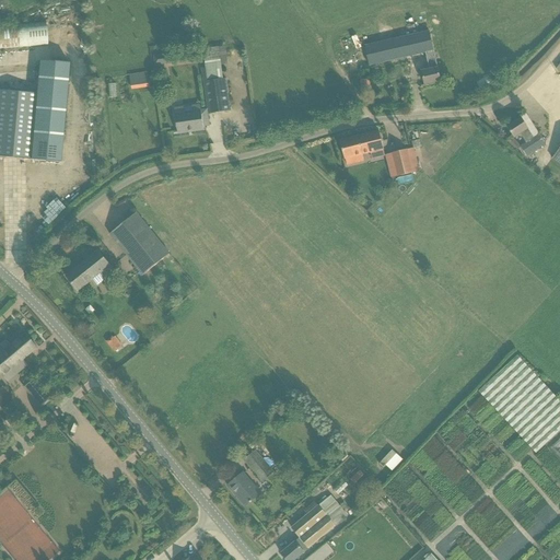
[(0,30),(0,48),(56,42),(54,23),(0,30)]
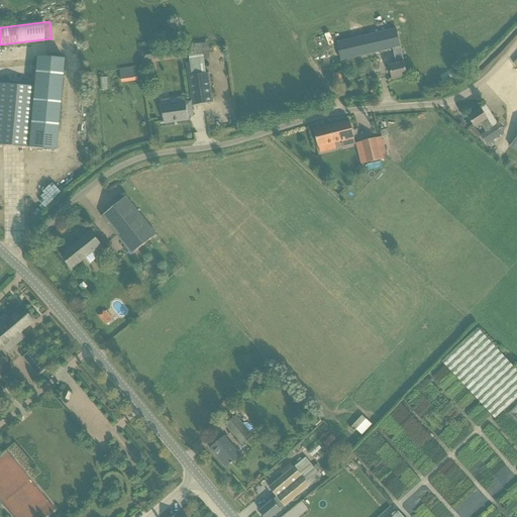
[(344,42),(346,52),(348,61),(394,50),(397,64),(390,66),(392,78),(407,75),(404,65),(400,46),(394,48),(390,32),(344,42)]
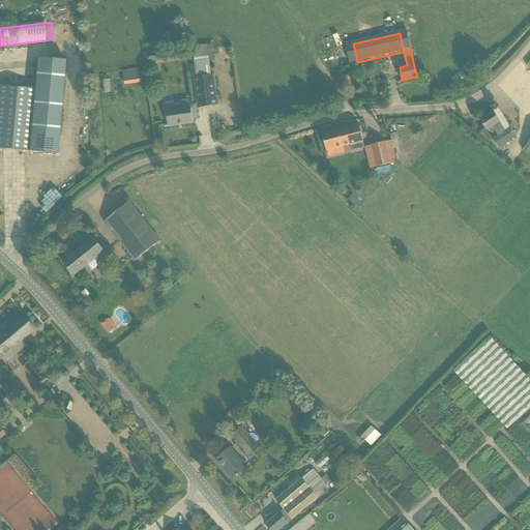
[(153,52),(145,53),(146,62),(154,61),(153,52)]
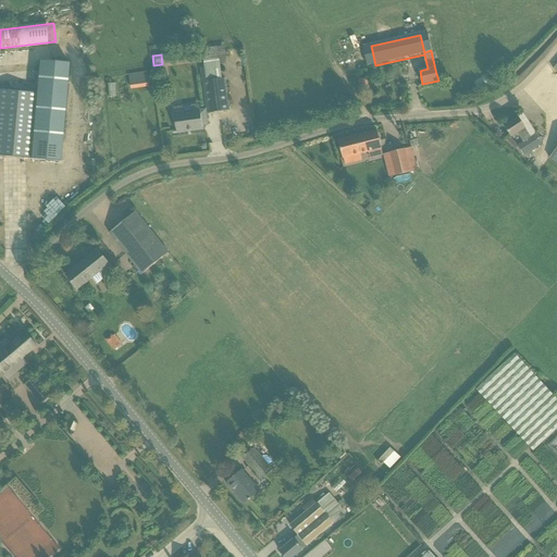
[(36,94),(31,158),(60,161),(69,62),(38,60),(36,94)]
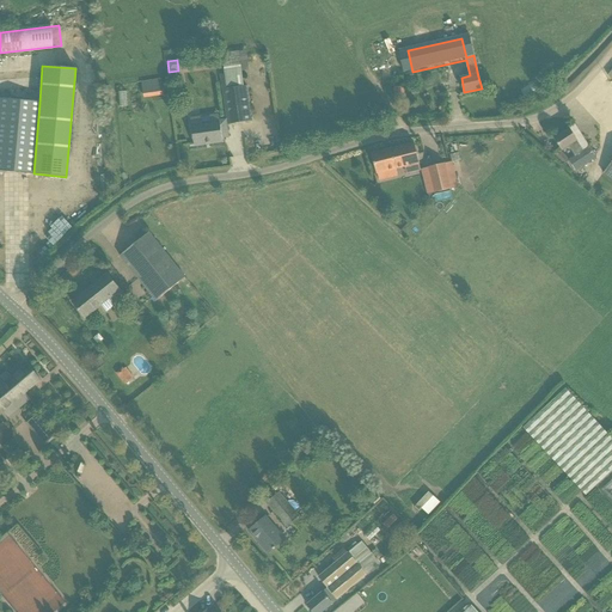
[(225,74),(220,75),(222,90),(226,114),(227,120),(227,124),(251,121),(250,110),(246,86),(244,86),(227,89),(225,74)]
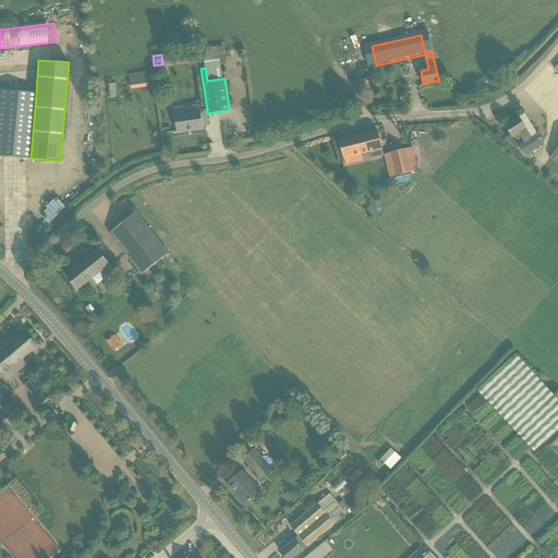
[(484,87),(499,82),(496,72),(481,77),(484,87)]
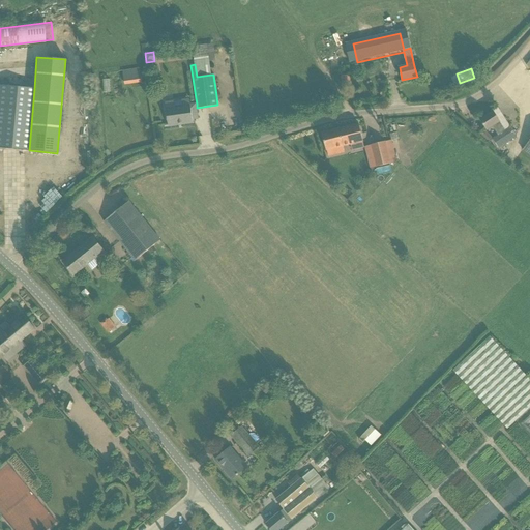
[(141,83),(139,70),(122,72),(124,85),(141,83)]
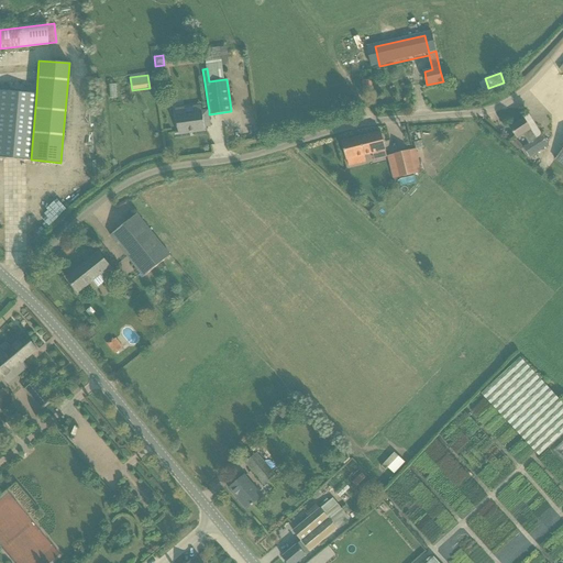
[(0,156),(31,159),(36,95),(0,90),(0,156)]
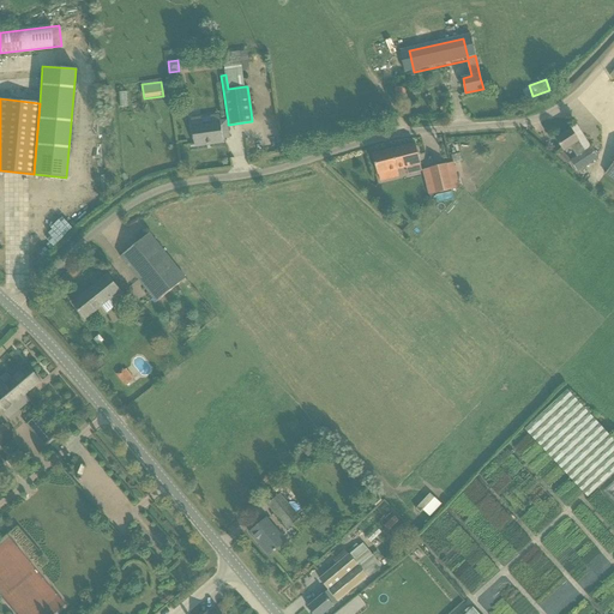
[(191,121),(192,127),(194,139),(193,139),(193,142),(194,142),(196,146),(223,143),(223,140),(230,139),(228,125),(228,120),(221,121),(203,124),(203,119),(191,121)]
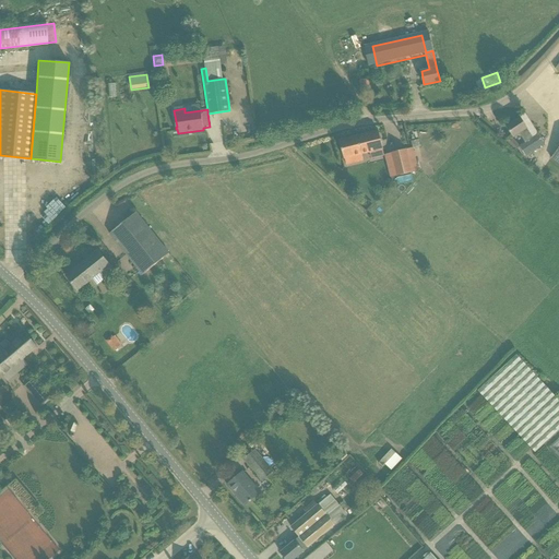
[(544,144),(537,134),(533,138),(520,117),(507,126),(513,137),(520,133),(525,142),(520,145),(526,155),(544,144)]
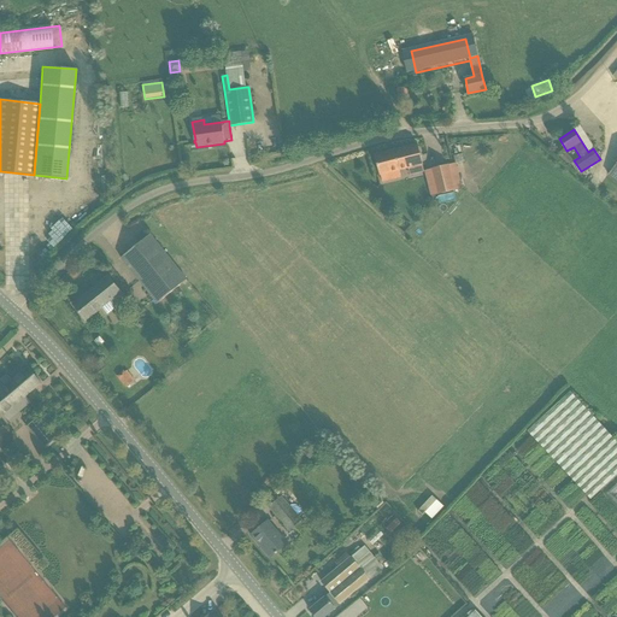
[(417,145),(375,156),(378,168),(380,174),(382,182),(400,178),(399,169),(407,168),(410,176),(424,172),(422,164),(419,157),(417,145)]
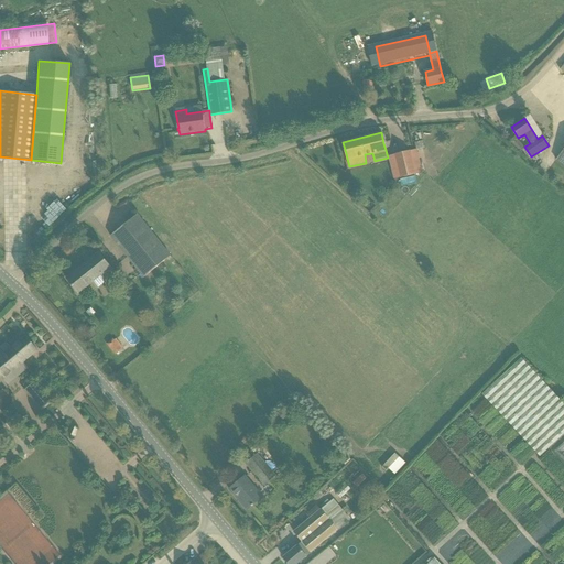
[(520,152),(524,148),(516,138),(511,142),(520,152)]
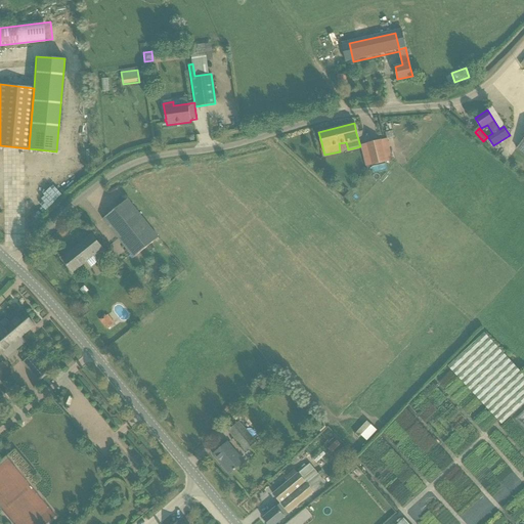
[(215,132),(204,133),(204,140),(216,139),(215,132)]
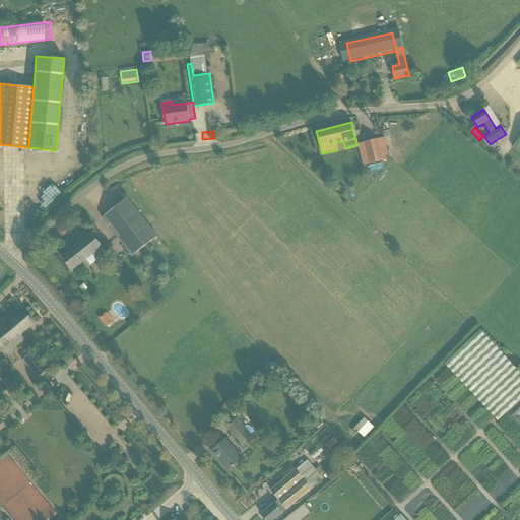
[(384,160),(378,138),(364,142),(369,165),(384,160)]
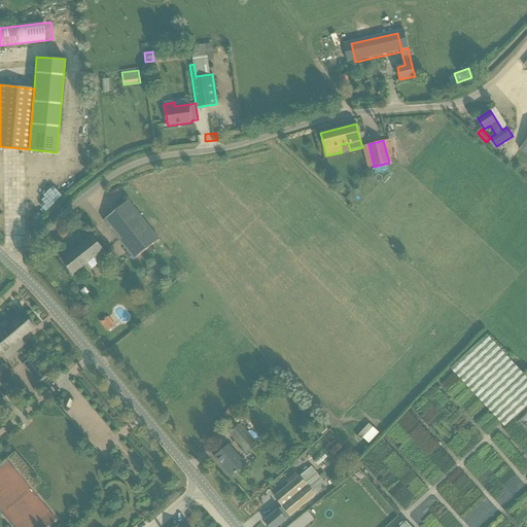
[(103,220),(109,229),(134,259),(160,239),(135,208),(129,201),(103,220)]
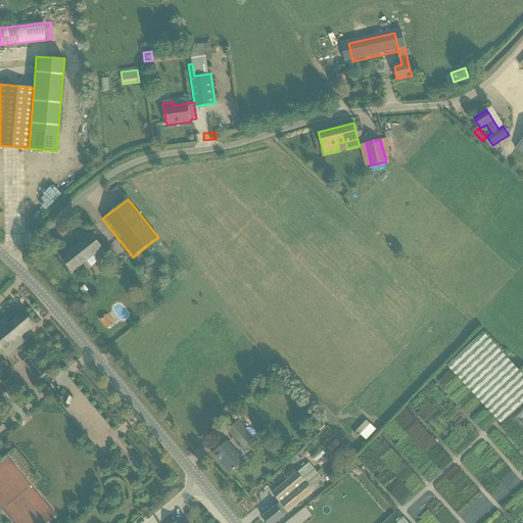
[(61,258),(73,272),(102,248),(91,234),(61,258)]
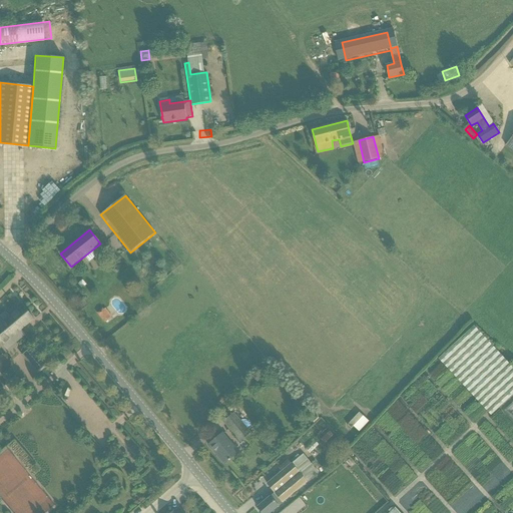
[(6,312),(0,316),(0,342),(7,350),(25,335),(21,329),(34,318),(23,306),(10,317),(6,312)]
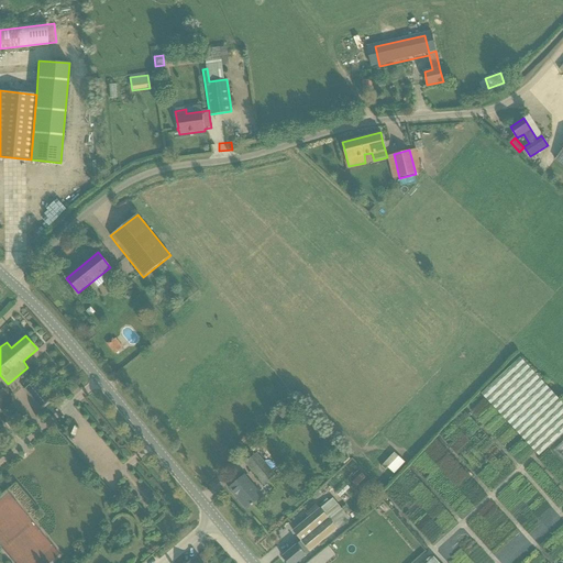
[(114,353),(121,349),(113,340),(107,344),(114,353)]
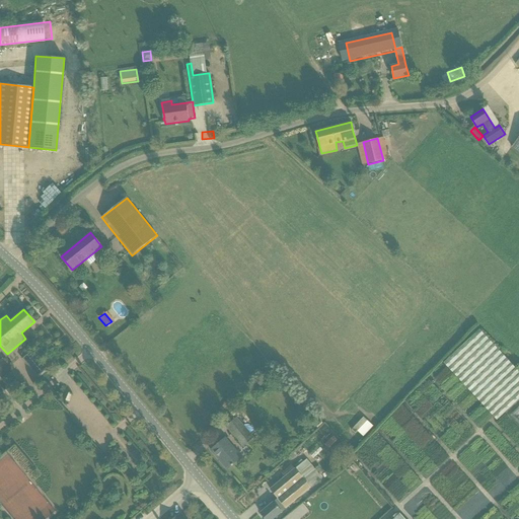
[(518,371),(480,329),(445,363),(497,421),(518,399),(518,371)]
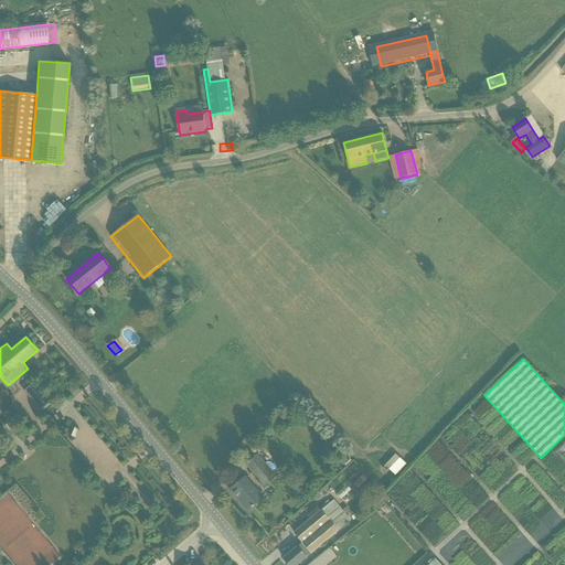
[(46,383),(35,388),(52,418),(63,413),(46,383)]
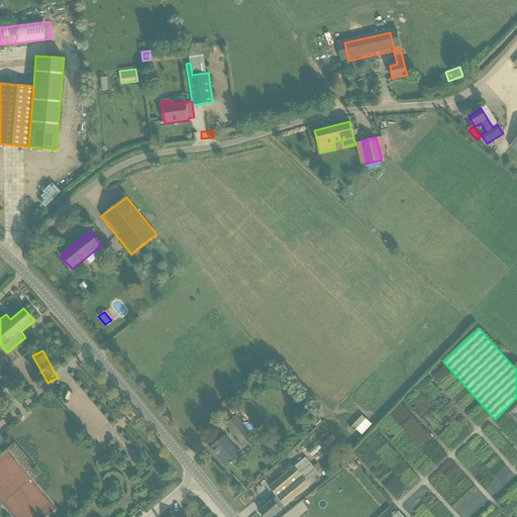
[(18,379),(11,371),(4,378),(11,385),(18,379)]
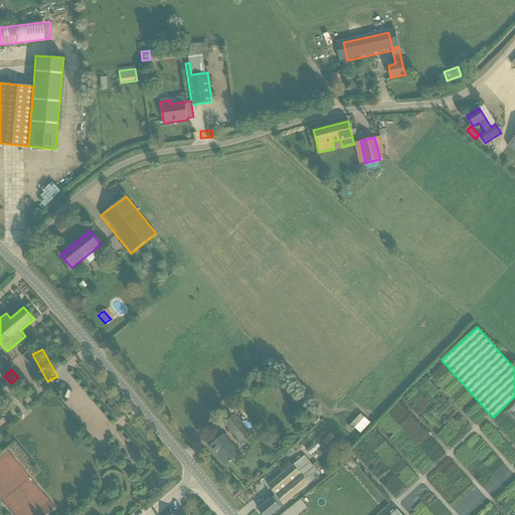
[(234,414),(231,416),(224,423),(240,444),(248,437),(251,435),(234,414)]
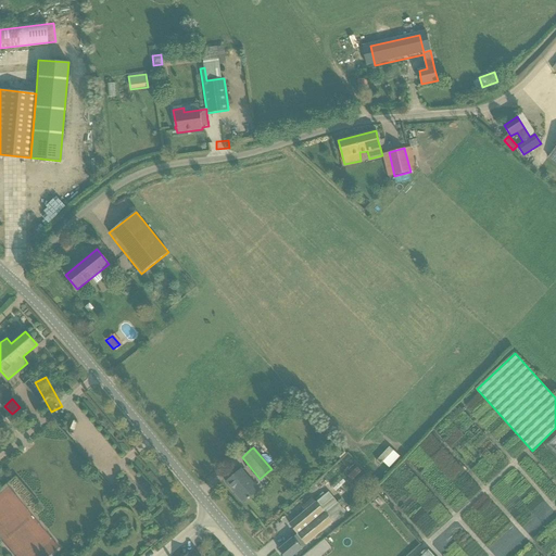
[(352,479),(361,470),(356,467),(348,476),(352,479)]
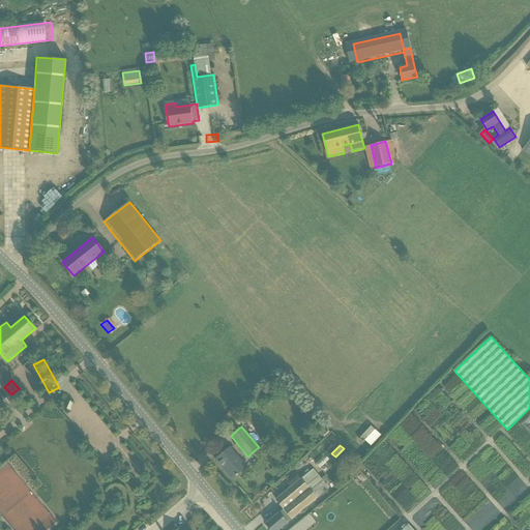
[(238,474),(246,467),(230,447),(215,460),(221,466),(223,465),(233,477),(236,475),(237,476),(238,474)]
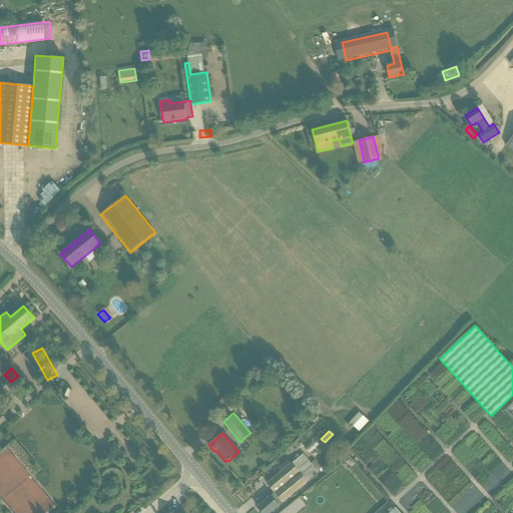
[(345,450),(338,457),(341,461),(349,455),(345,450)]
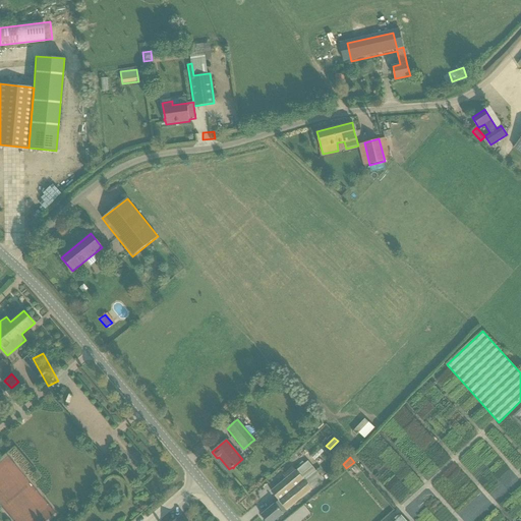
[(266,520),(274,520),(277,518),(312,489),(311,488),(323,478),(308,461),(297,470),(296,470),(271,491),(279,501),(262,515),(266,520)]
